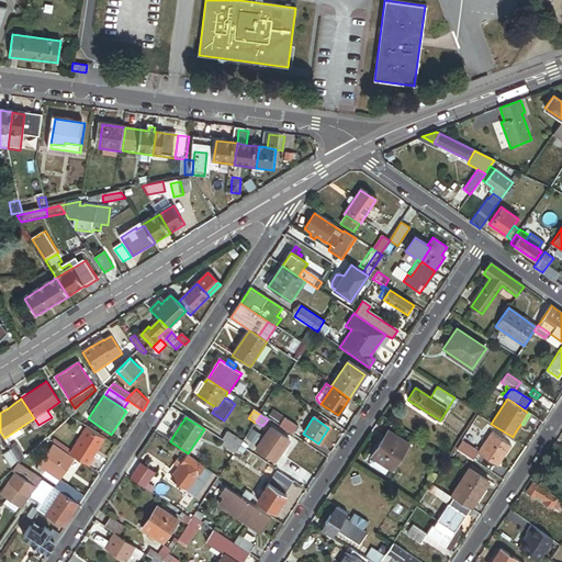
[(255,423),(250,419),(237,439),(242,442),(255,423)]
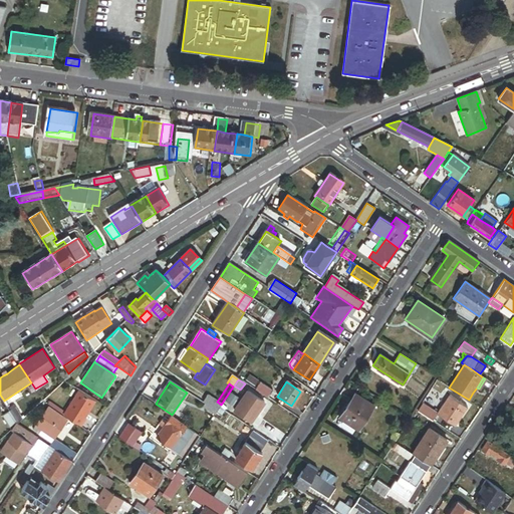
[(256,392),(267,399),(271,393),(260,386),(256,392)]
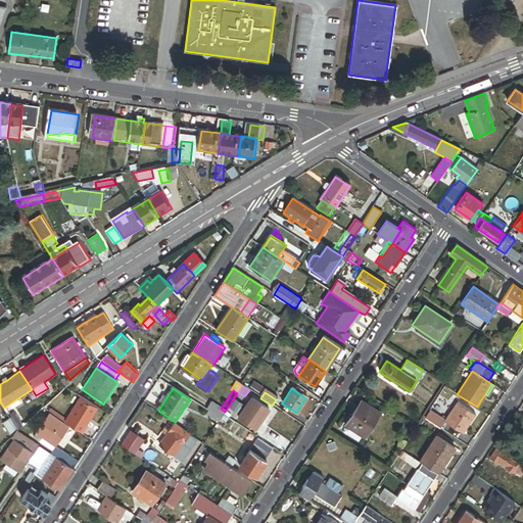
[(97,408),(81,397),(65,423),(70,425),(84,433),(88,426),(87,426),(97,408)]
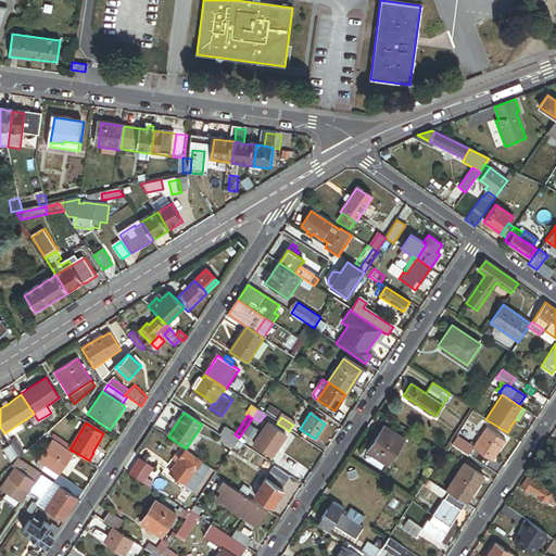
[(285,437),(267,425),(253,445),(270,457),(285,437)]
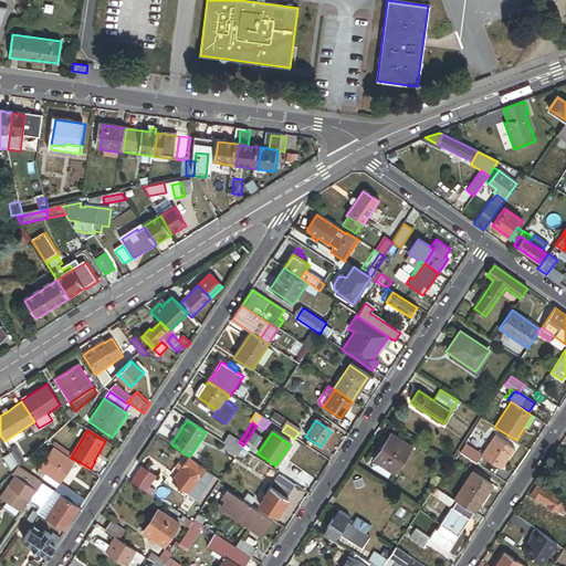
[(521,432),(516,440),(530,450),(535,441),(521,432)]
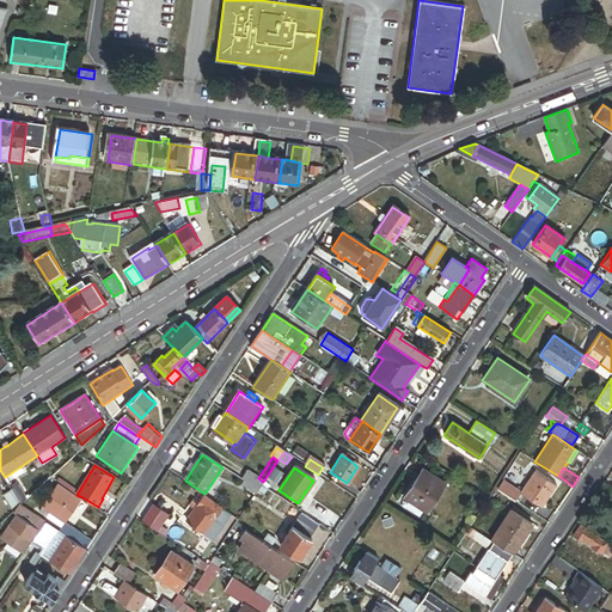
[(445,483),(423,469),(404,497),(427,512),(445,483)]
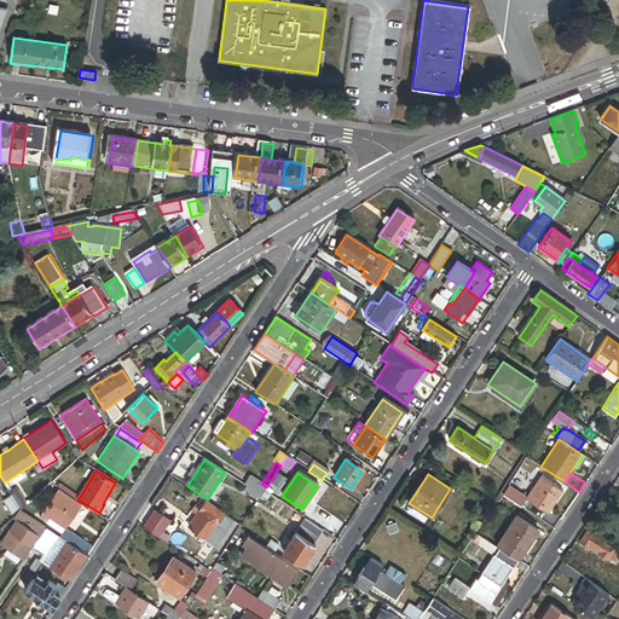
[(266,487),(261,484),(248,475),(242,485),(252,491),(260,497),(264,492),(266,487)]
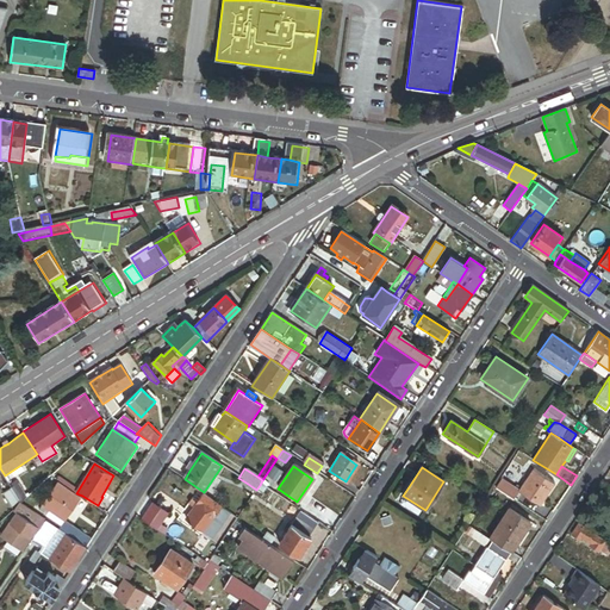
[(554,484),(535,471),(520,492),(540,506),(554,484)]
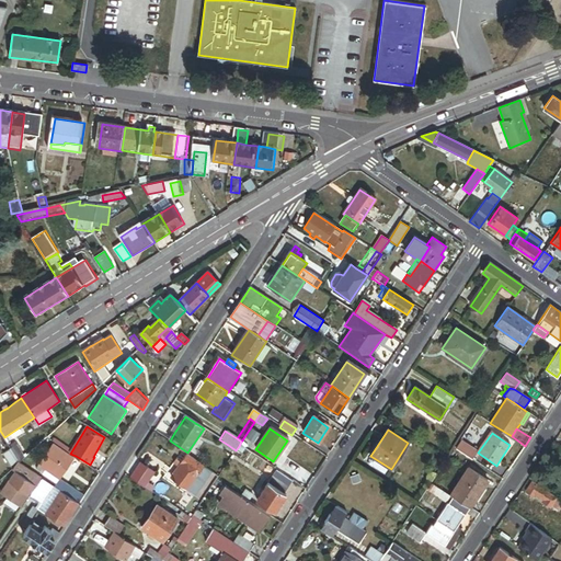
[(466,434),(456,449),(467,457),(478,442),(466,434)]
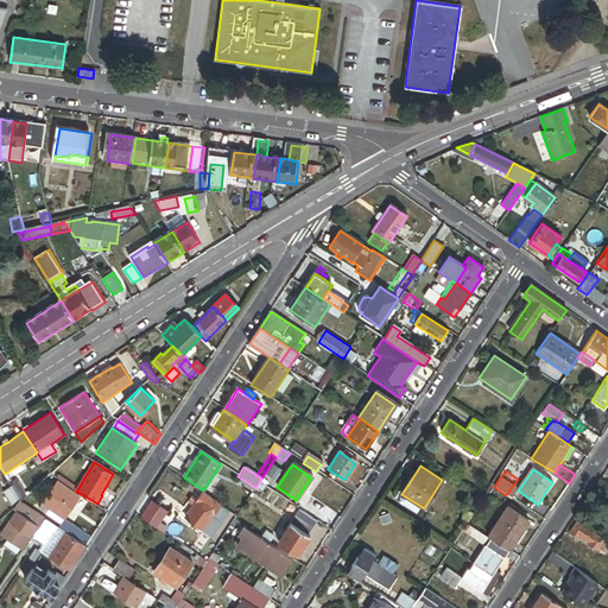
[(81,496),(75,493),(58,481),(43,505),(65,520),(69,514),(76,502),(81,496)]
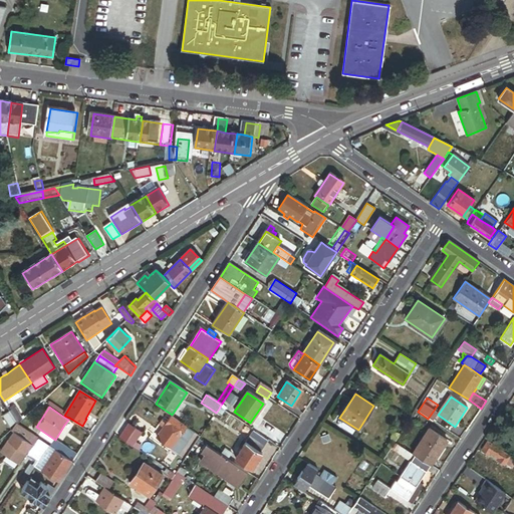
[(214,416),(216,413),(209,408),(207,411),(214,416)]
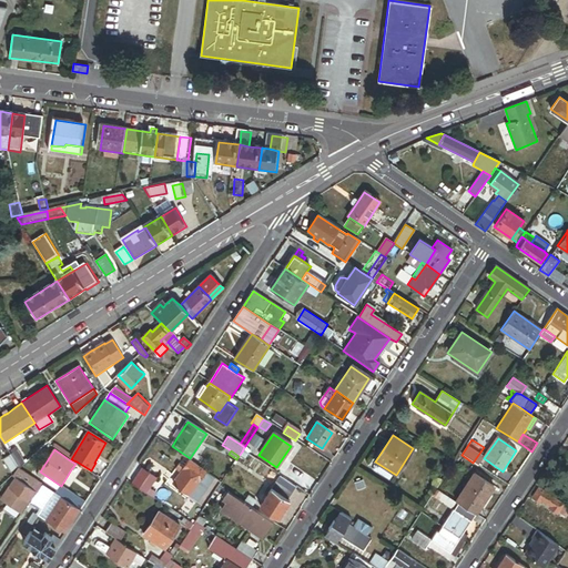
[(27,463),(19,452),(13,456),(18,463),(21,469),(30,462),(29,459),(27,463)]
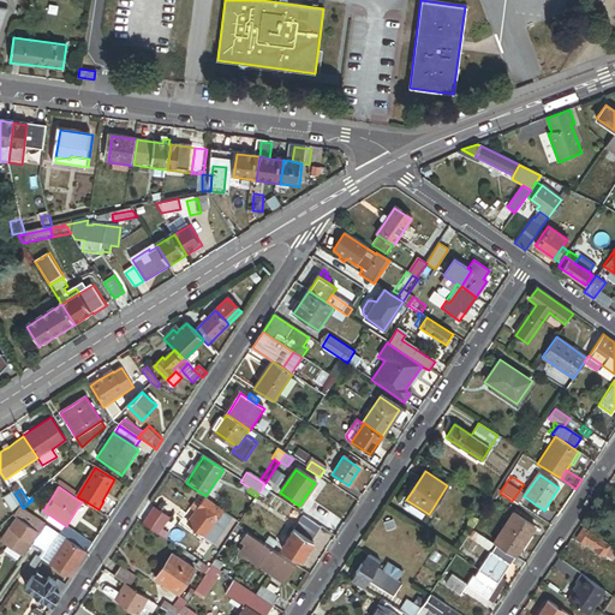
[(12,509),(18,502),(12,495),(5,501),(12,509)]
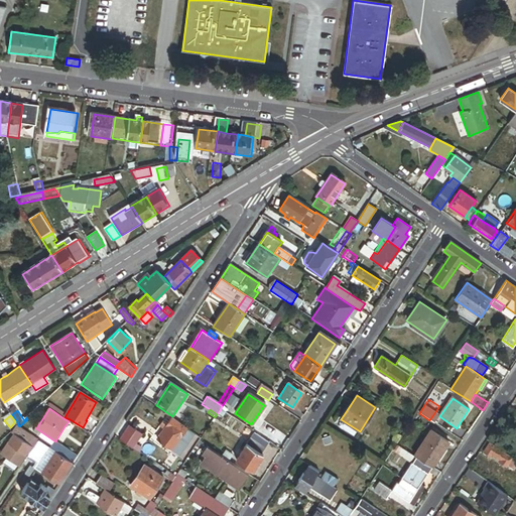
[(195,433),(172,417),(167,423),(165,426),(158,437),(181,454),(195,433)]
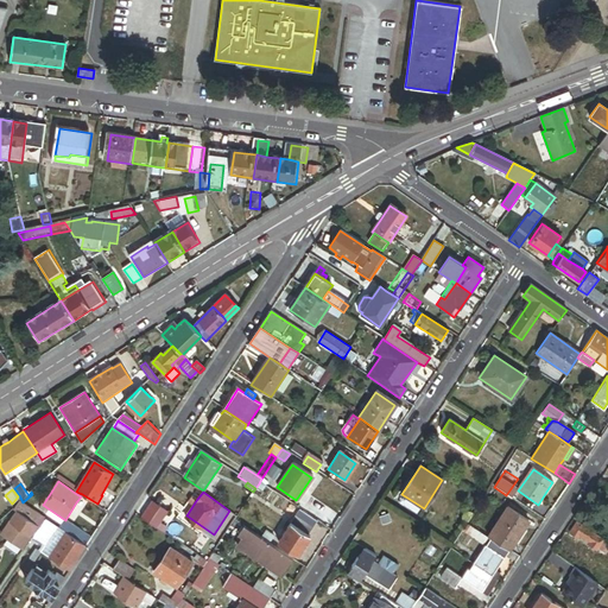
[(21,501),(18,496),(12,504),(16,508),(21,501)]
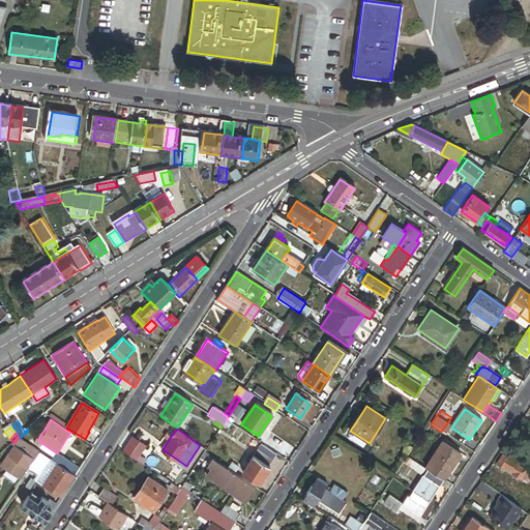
[(26,433),(21,438),(26,442),(30,437),(26,433)]
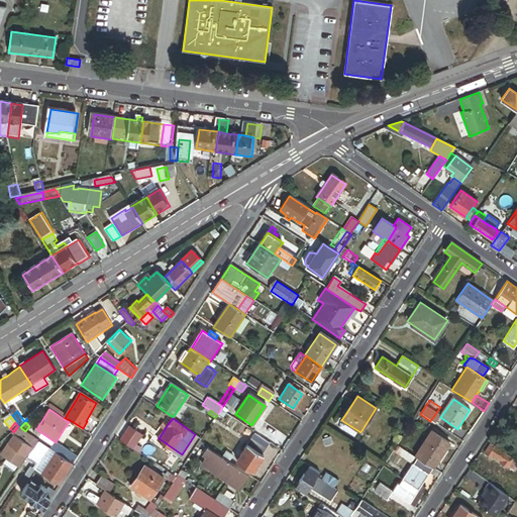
[(142,434),(129,426),(120,440),(133,448),(136,444),(142,434)]
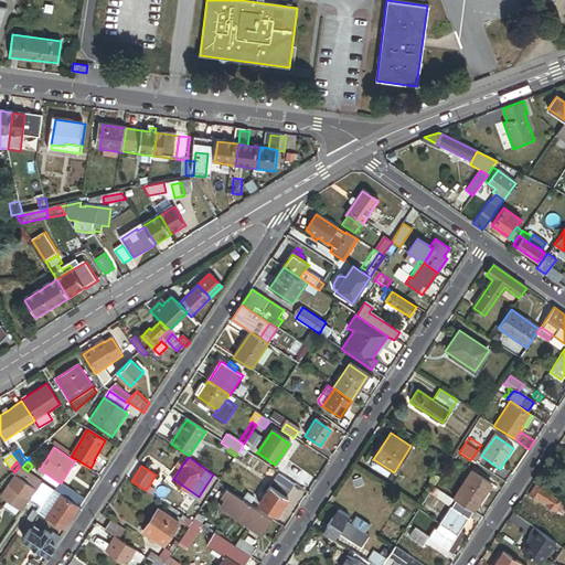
[(28,471),(22,467),(21,467),(16,473),(19,477),(36,489),(42,481),(28,471)]
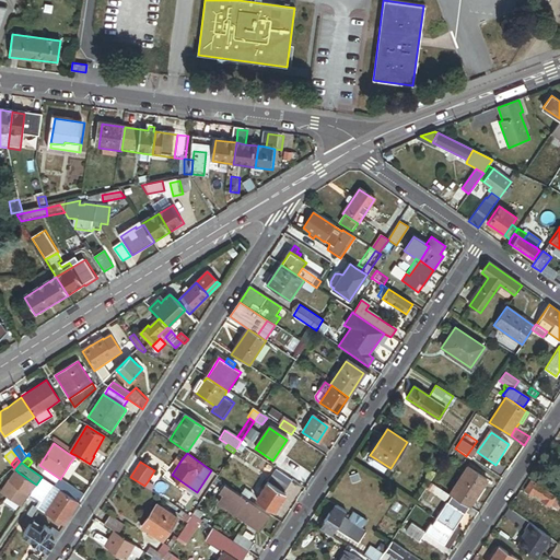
[(72,465),(70,463),(63,474),(66,476),(72,465)]
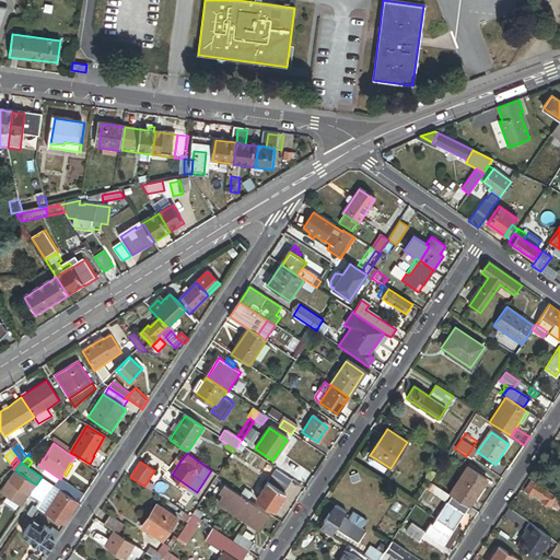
[(37,467),(58,481),(60,479),(39,465),(37,467)]
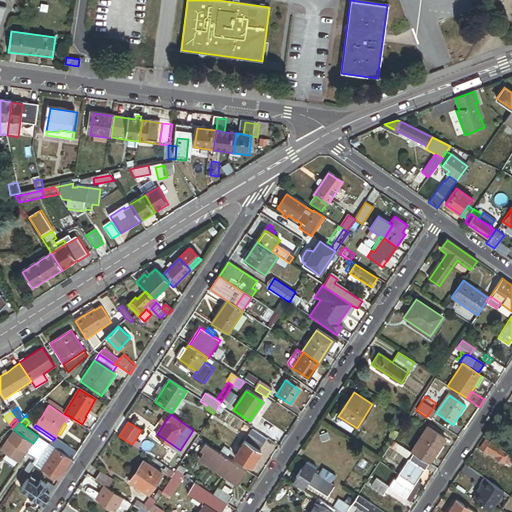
[(429,427),(413,452),(429,462),(445,437),(429,427)]
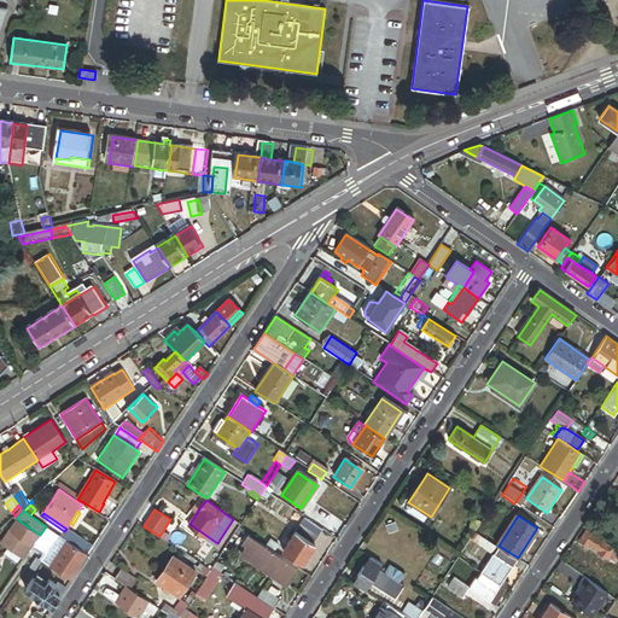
[(321,530),(303,519),(295,532),(312,544),(321,530)]
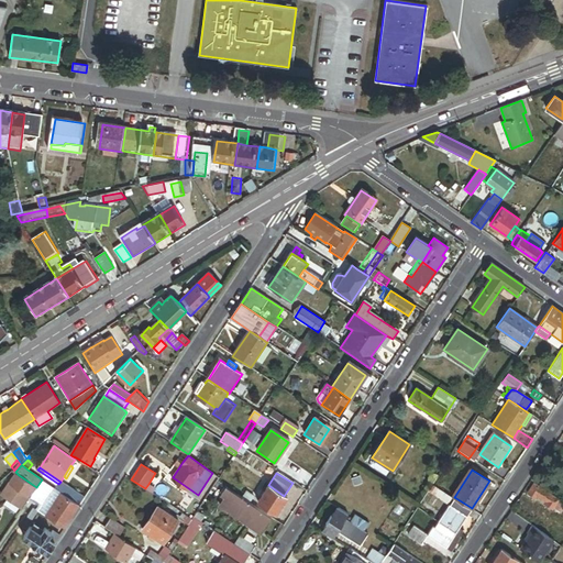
[(36,487),(19,475),(12,484),(29,497),(30,497),(36,487)]
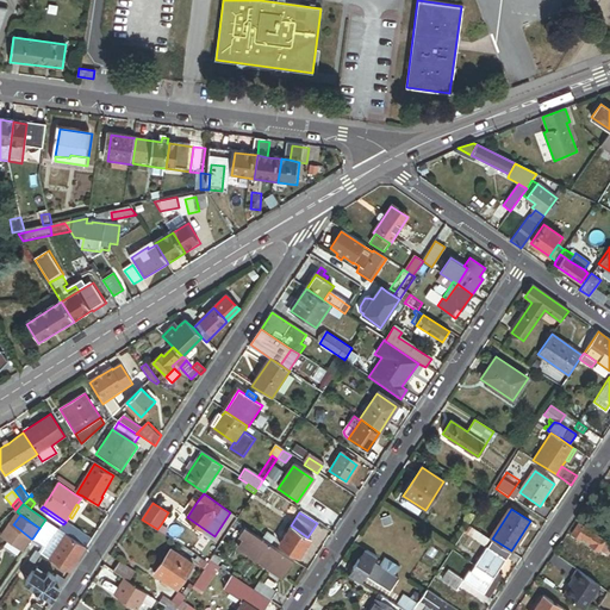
[(381,520),(384,527),(392,524),(390,516),(381,520)]
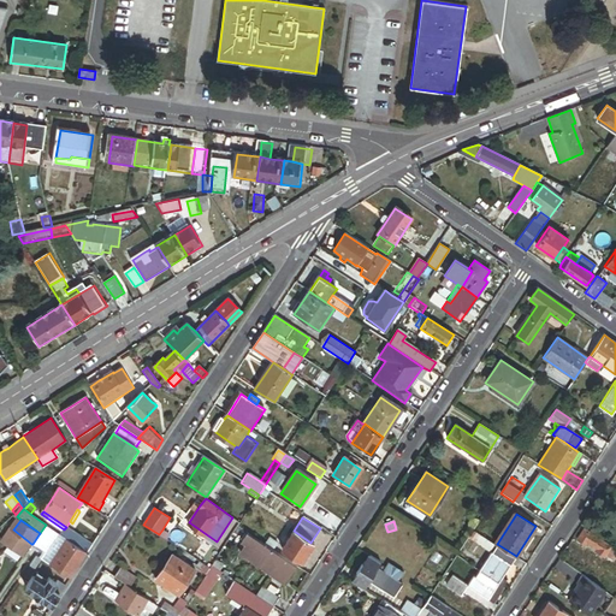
[(46,554),(59,534),(48,527),(42,535),(35,545),(46,554)]
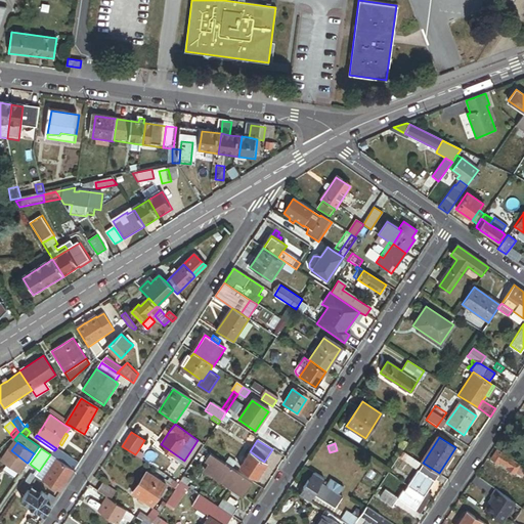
[(75,471),(79,464),(56,448),(54,450),(51,455),(57,460),(75,471)]
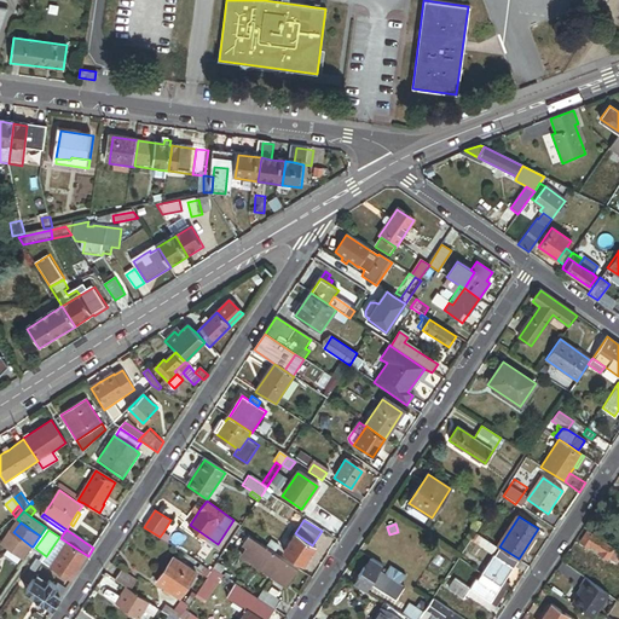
[(32,547),(13,532),(11,531),(3,543),(23,559),(32,547)]
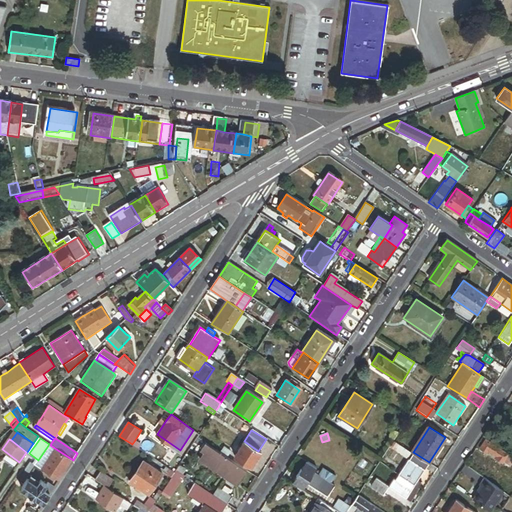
[(219,453),(197,439),(192,446),(203,453),(198,461),(225,478),(230,471),(236,475),(234,478),(240,482),(243,478),(241,477),(245,471),(225,458),(219,453)]
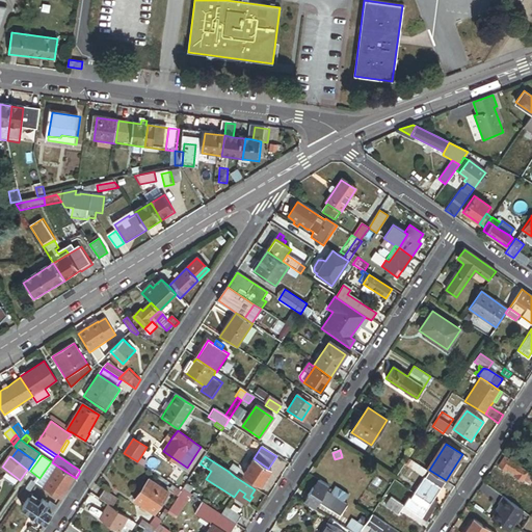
[(140,457),(137,461),(144,467),(148,461),(140,457)]
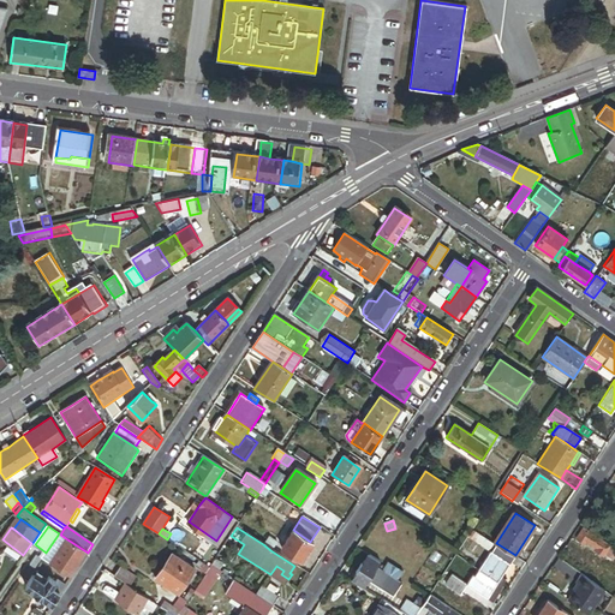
[(293,530),(280,549),(299,561),(312,543),(310,542),(293,530)]
